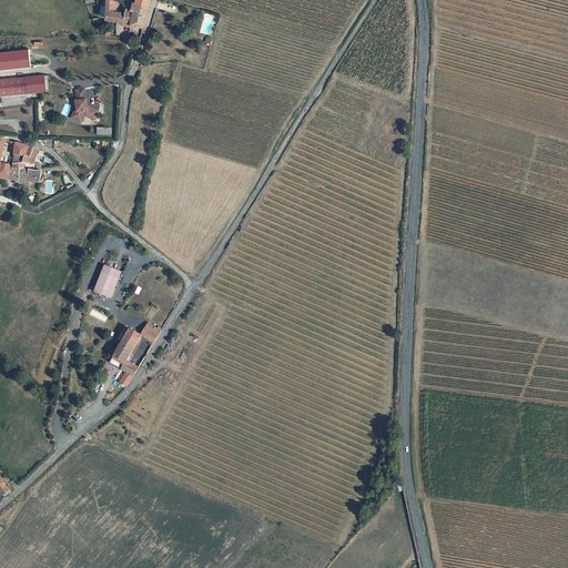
[(105,0),(104,19),(143,28),(149,0),(137,0),(137,3),(133,2),(132,10),(127,9),(125,13),(114,11),(115,2),(113,1),(112,0),(105,0)]
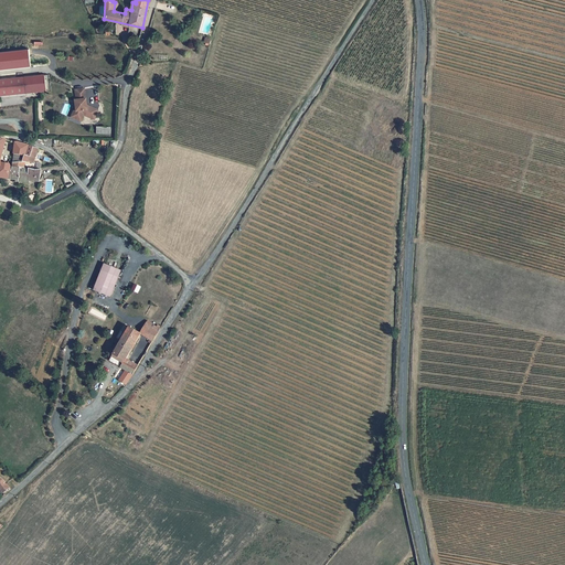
[(0,80),(0,96),(46,92),(44,75),(0,80)]
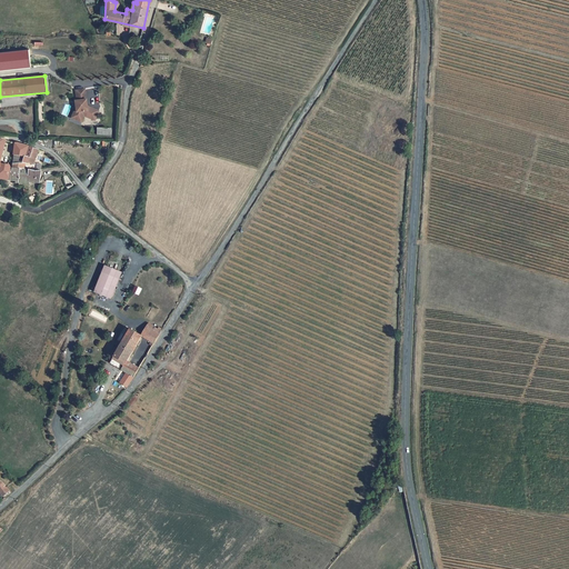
[(86,89),(77,90),(78,101),(76,101),(78,112),(75,119),(82,122),(85,116),(96,120),(99,111),(88,107),(87,100),(86,89)]
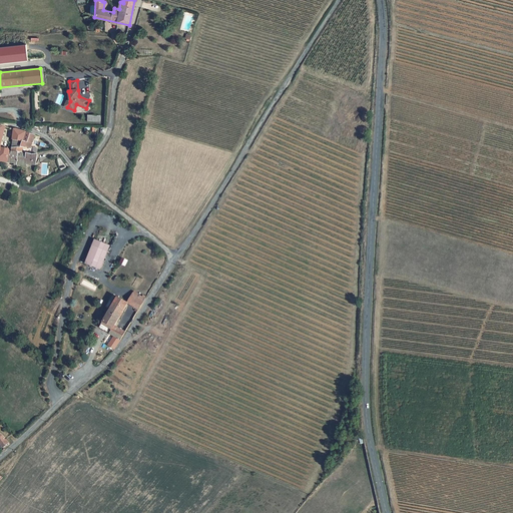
[(5,128),(0,126),(0,162),(7,163),(9,151),(7,151),(8,148),(0,147),(5,128)]
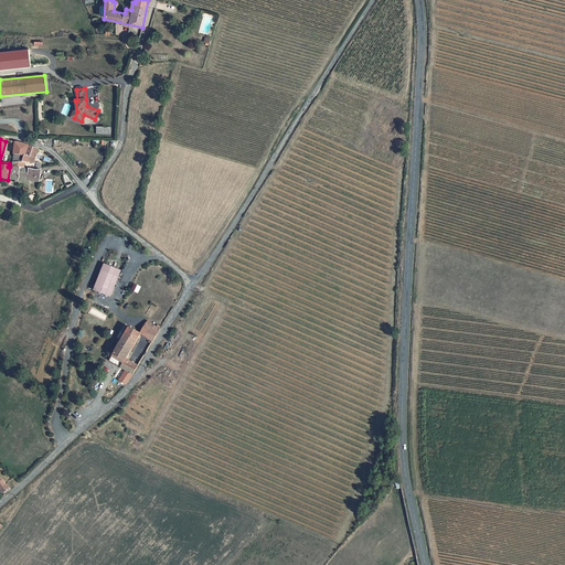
[(17,144),(16,144),(13,155),(23,156),(30,158),(32,148),(17,144)]
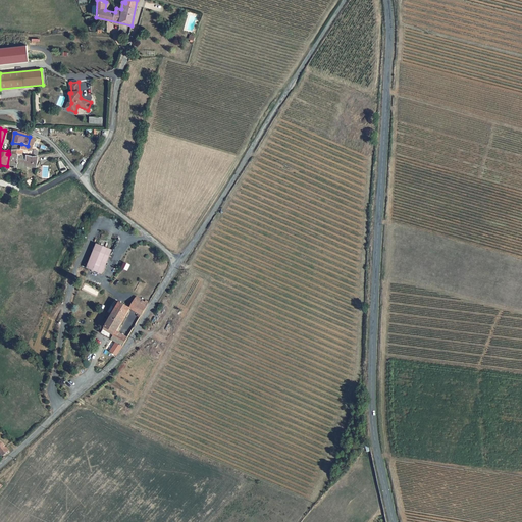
[(21,144),(19,151),(10,149),(9,154),(20,156),(20,150),(30,152),(35,138),(30,137),(28,146),(21,144)]
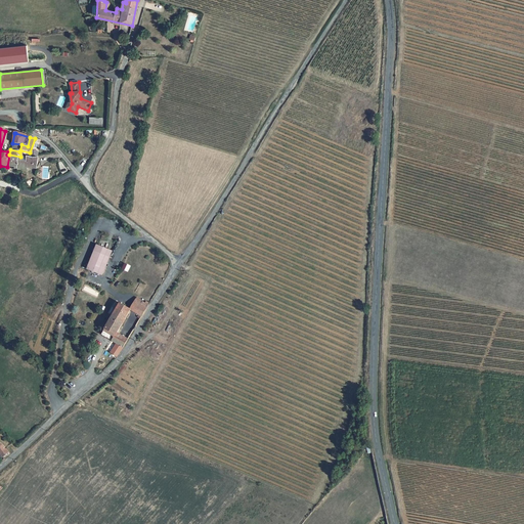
[(36,169),(37,158),(35,158),(32,158),(20,157),(9,155),(7,167),(10,167),(27,168),(33,169),(36,169)]
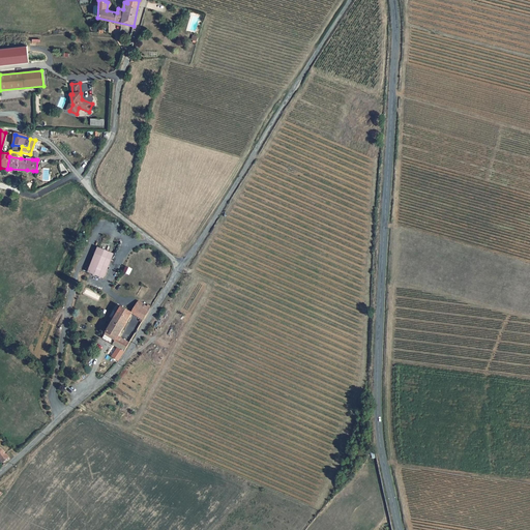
[(98,247),(96,254),(112,260),(114,254),(98,247)]
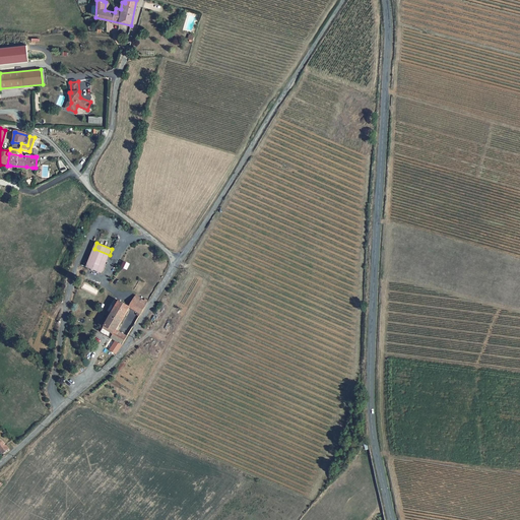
[(110,255),(94,249),(87,267),(103,273),(110,255)]
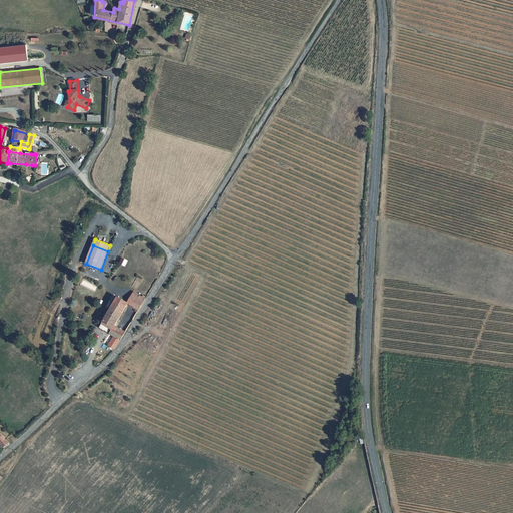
[(119,263),(125,266),(127,260),(121,258),(119,263)]
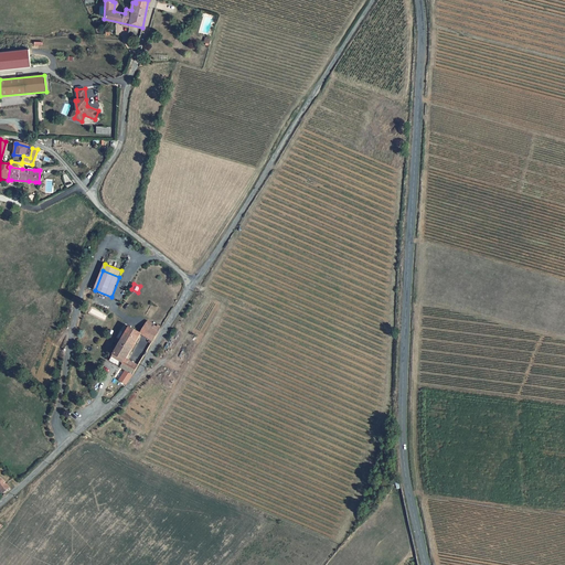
[(121,331),(117,338),(134,347),(141,334),(151,340),(149,343),(151,344),(160,329),(153,324),(150,329),(145,326),(140,332),(129,327),(126,334),(121,331)]
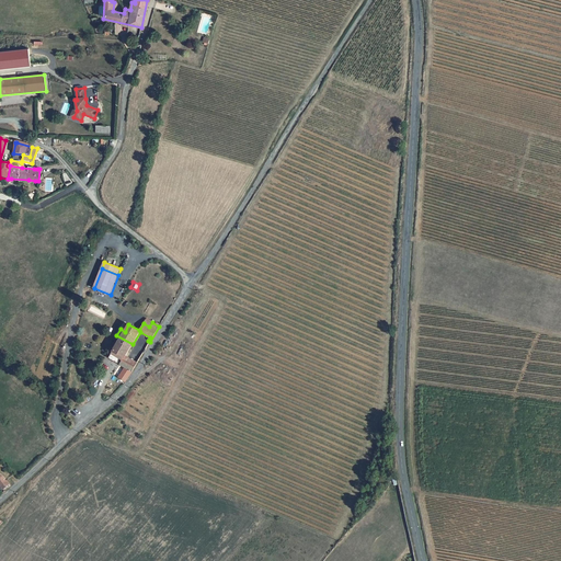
[(126,356),(133,344),(116,335),(114,340),(118,342),(109,358),(117,363),(122,355),(123,356),(118,364),(125,368),(119,378),(126,381),(137,363),(126,356)]
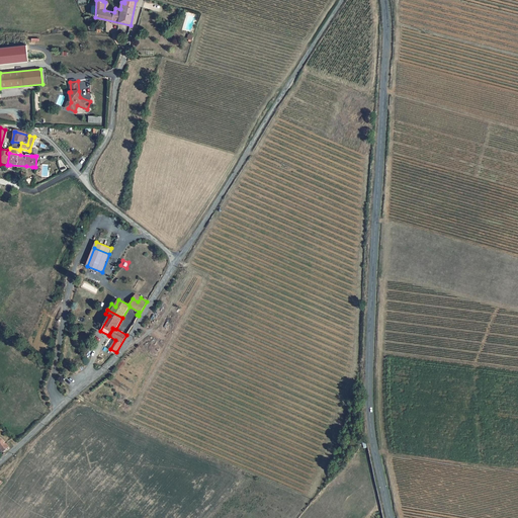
[(0,448),(3,452),(9,447),(1,437),(0,437),(0,448)]
